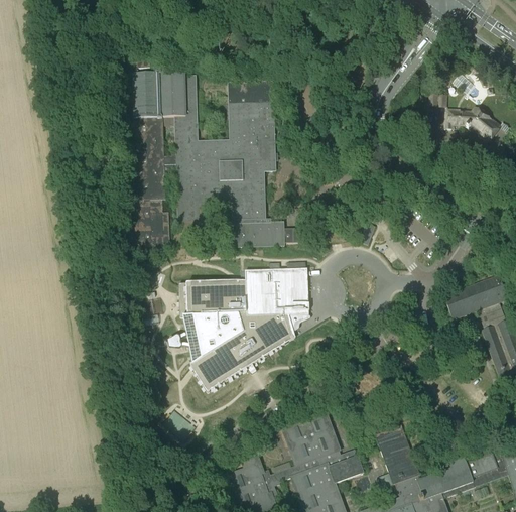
[(156,71),(156,72),(133,73),(133,93),(125,93),(125,95),(126,123),(124,123),(123,89),(131,89),(130,72),(138,72),(138,67),(150,67),(149,53),(112,54),(114,97),(119,97),(120,126),(126,126),(129,199),(129,201),(126,201),(128,254),(152,253),(152,247),(169,247),(168,211),(162,212),(162,198),(165,198),(164,163),(176,162),(178,221),(182,221),(183,240),(199,239),(199,229),(209,229),(209,226),(214,226),(213,206),(200,206),(200,202),(232,201),(233,219),(229,219),(229,223),(225,223),(225,246),(284,244),(284,242),(295,241),(302,241),(301,227),(283,228),(283,221),(271,221),(271,217),(265,217),(264,169),(275,169),(273,80),(228,81),(229,95),(217,96),(217,102),(229,102),(230,139),(198,140),(196,89),(197,89),(196,74),(184,75),(184,72),(160,72),(160,71),(156,71)]
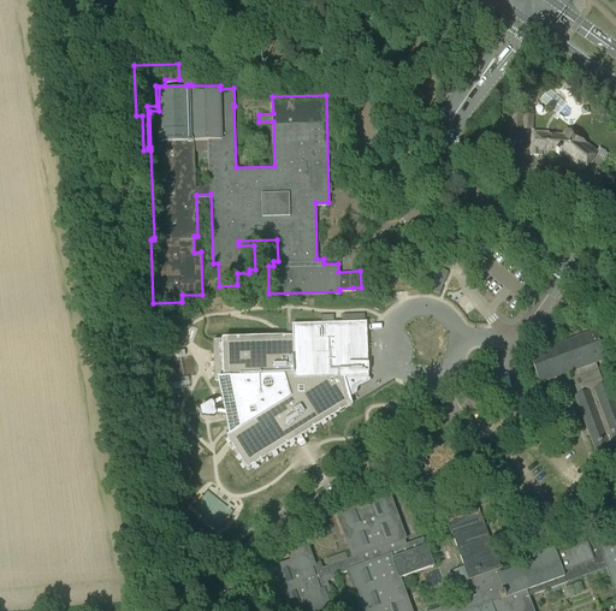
[(533,126),(533,113),(511,112),(511,125),(533,126)]
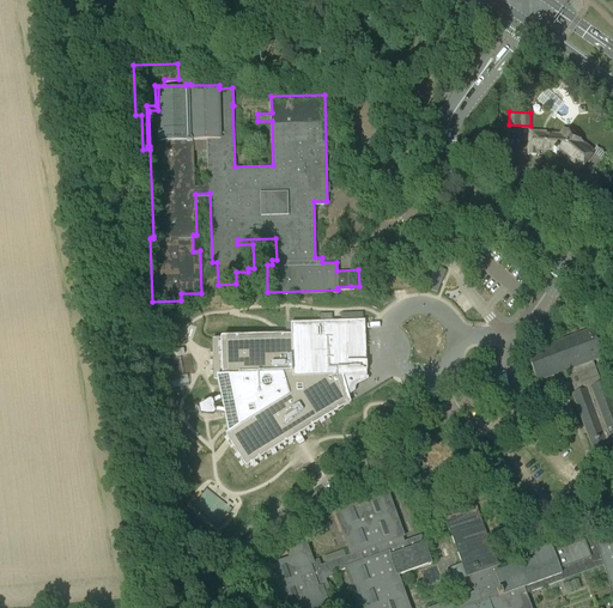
[(529,129),(528,151),(538,152),(539,145),(548,146),(556,151),(558,149),(568,156),(568,157),(581,166),(594,149),(565,127),(562,132),(529,129)]
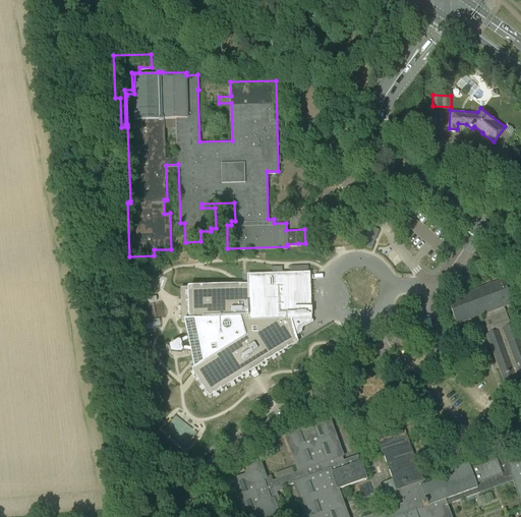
[(403,115),(398,122),(403,126),(409,118),(403,115)]
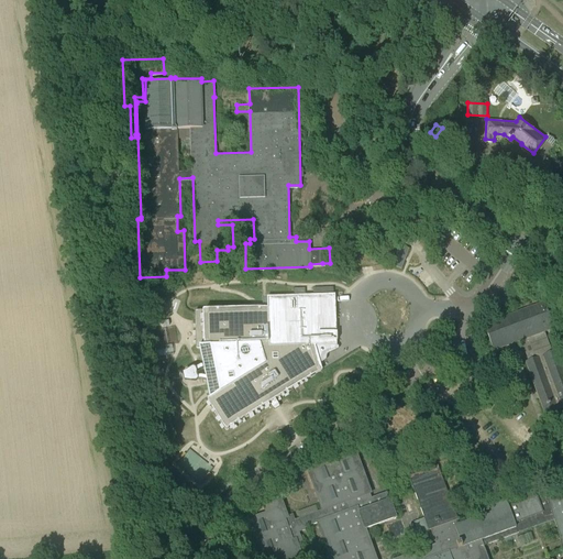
[(445,124),(438,136),(451,144),(459,132),(445,124)]
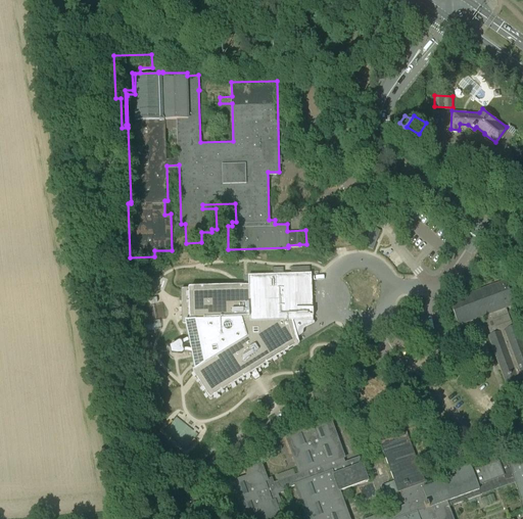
[(359,171),(365,167),(358,159),(352,163),(359,171)]
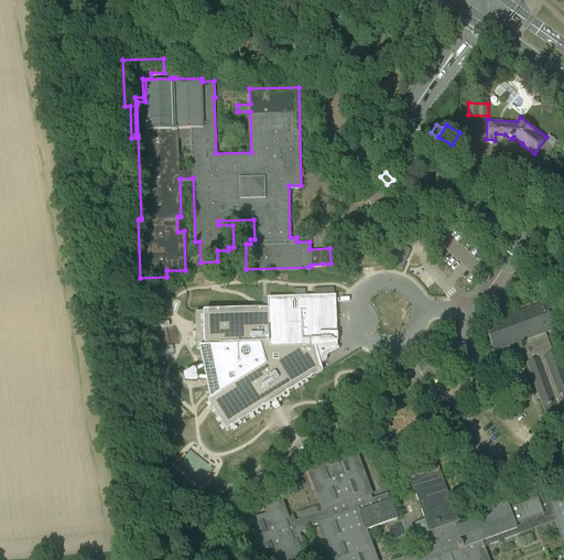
[(193,365),(183,370),(184,378),(195,379),(196,379),(197,379),(197,378),(198,378),(198,377),(206,378),(210,396),(208,397),(208,398),(226,427),(227,428),(227,427),(228,427),(253,411),(270,400),(271,400),(277,397),(323,367),(321,362),(315,343),(337,343),(337,338),(338,338),(337,330),(336,330),(335,292),(334,292),(314,293),(268,294),(268,305),(237,307),(196,309),(195,309),(195,310),(196,337),(196,343),(196,344),(197,344),(199,344),(203,362),(196,366),(195,365),(194,365),(193,365)]
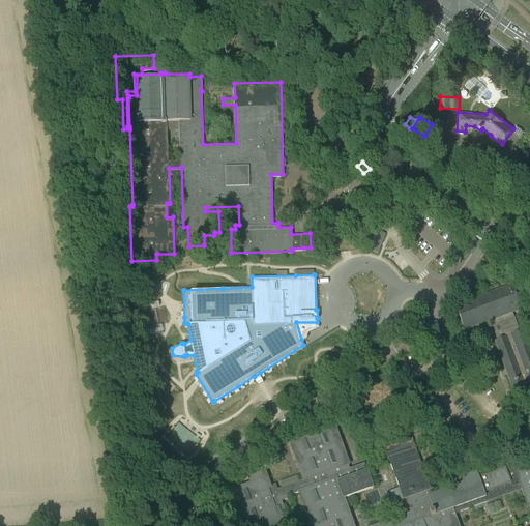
[(495,338),(505,364),(516,393),(527,389),(525,382),(529,380),(529,381),(529,345),(523,327),(519,328),(511,309),(521,305),(511,282),(455,302),(465,326),(491,317),(498,337),(495,338)]
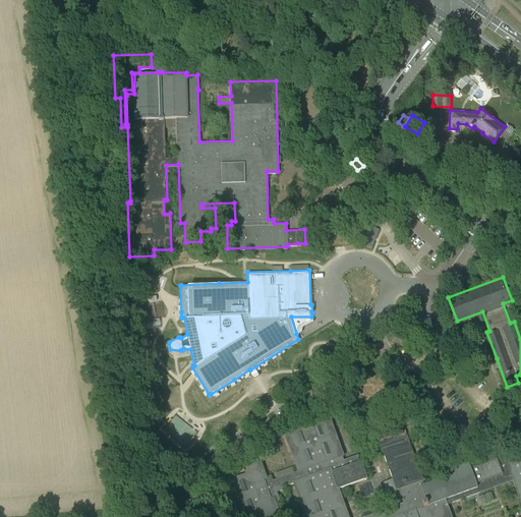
[(372,369),(357,374),(362,395),(378,392),(372,369)]
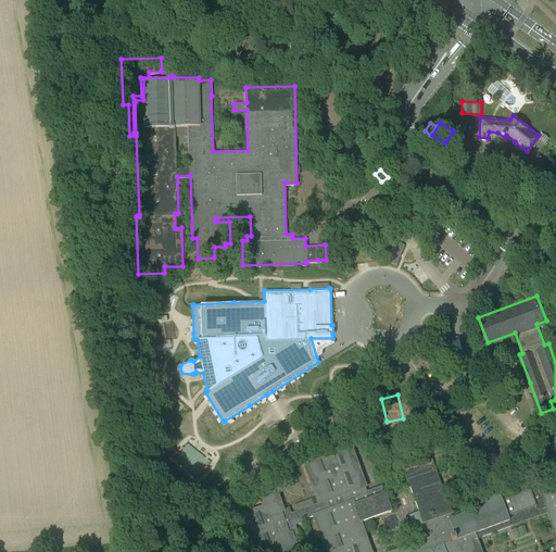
[(452,516),(450,511),(452,511),(432,456),(404,467),(408,479),(419,509),(408,512),(413,524),(424,519),(424,521),(426,521),(431,535),(388,550),(389,551),(373,551),(362,519),(391,509),(386,490),(384,491),(382,484),(367,489),(365,484),(366,484),(351,441),(303,458),(318,500),(291,511),(289,505),(283,506),(276,486),(258,492),(263,503),(242,512),(256,551),(262,551),(279,547),(280,551),(299,551),(300,551),(294,537),(300,535),(295,522),(303,518),(303,516),(314,513),(328,551),(555,551),(555,480),(540,487),(539,484),(502,498),(498,490),(483,496),(485,503),(452,516)]
